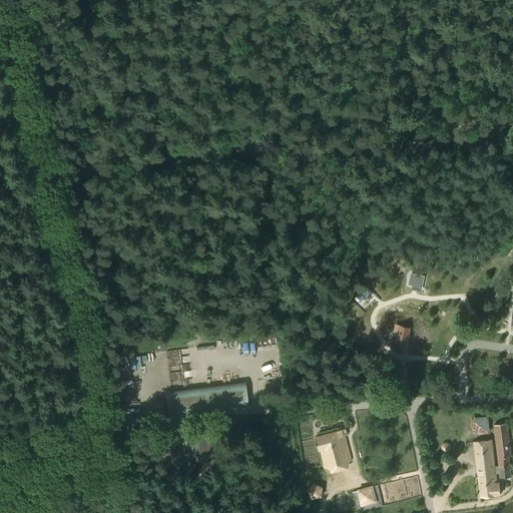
[(409,285),(421,287),(423,277),(412,275),(409,285)]
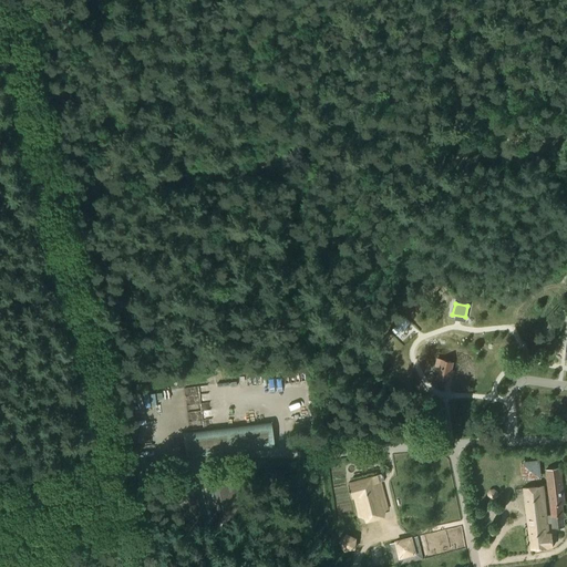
[(405,319),(393,330),(398,334),(410,323),(405,319)]
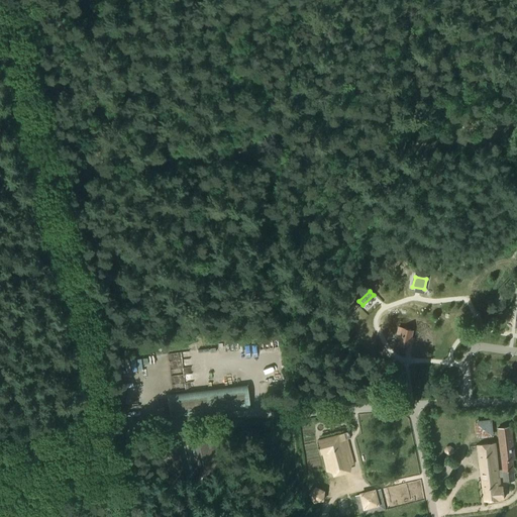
[(413,330),(403,328),(401,336),(399,344),(408,346),(409,341),(411,342),(413,342),(414,338),(412,338),(413,330)]
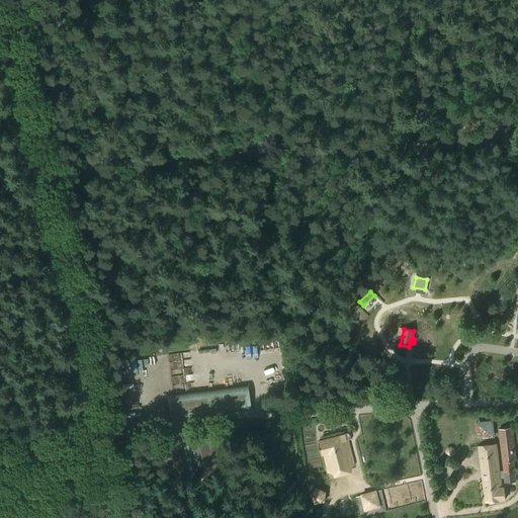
[(169,418),(251,408),(248,384),(167,396),(169,418)]
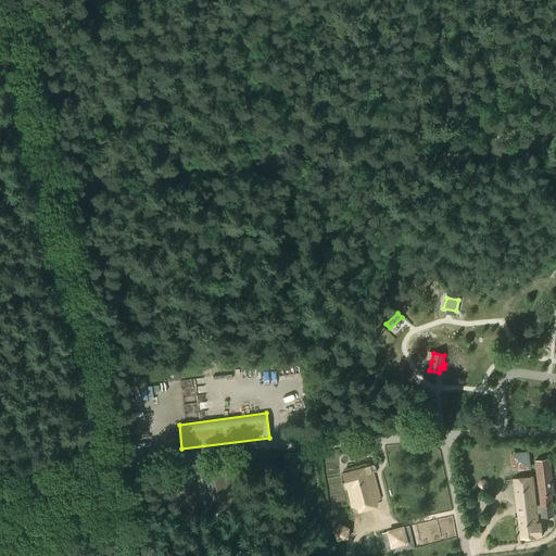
[(529,452),(510,454),(513,471),(531,470),(529,452)]
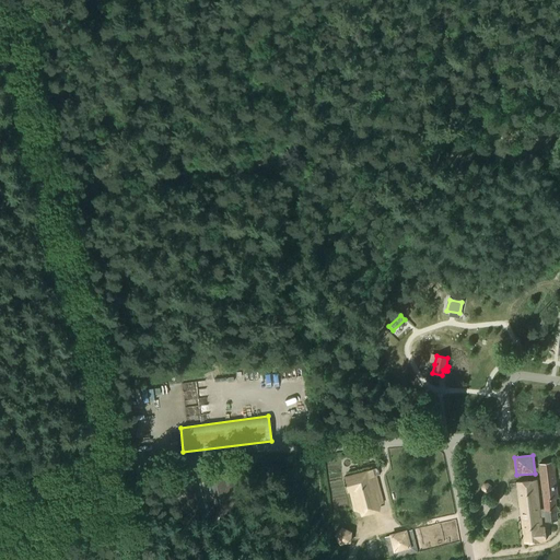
[(516,482),(524,543),(547,540),(545,528),(544,528),(541,517),(545,517),(545,522),(559,520),(556,499),(559,498),(555,462),(538,464),(544,509),(540,510),(537,480),(516,482)]
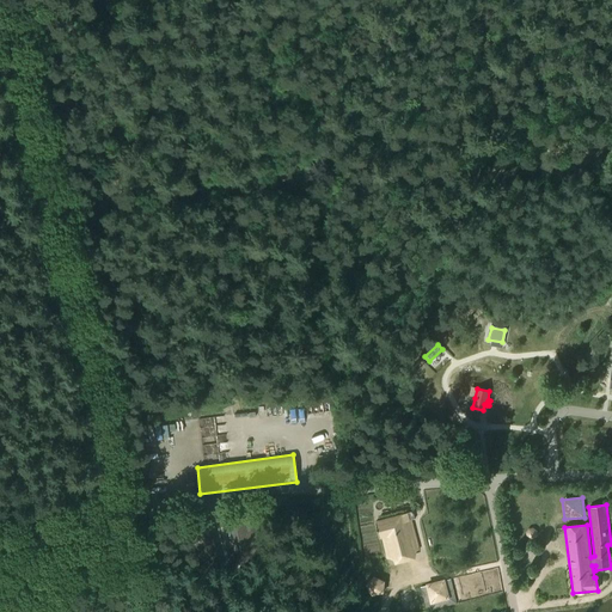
[(225,515),(237,563),(261,557),(250,509),(225,515)]
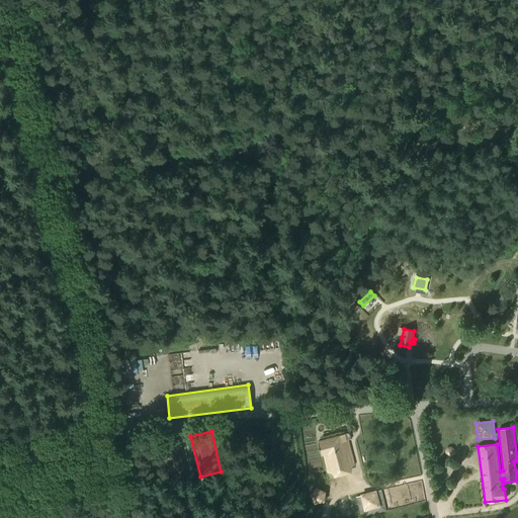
[(318,441),(322,454),(324,454),(328,472),(341,468),(354,465),(352,457),(347,440),(351,439),(350,436),(350,433),(318,441)]
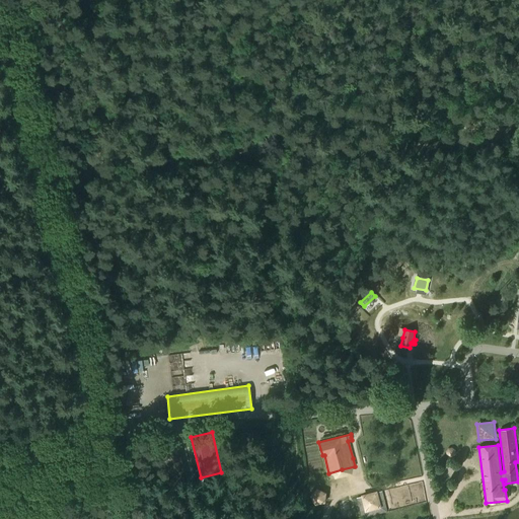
[(155,446),(163,487),(186,483),(176,441),(155,446)]
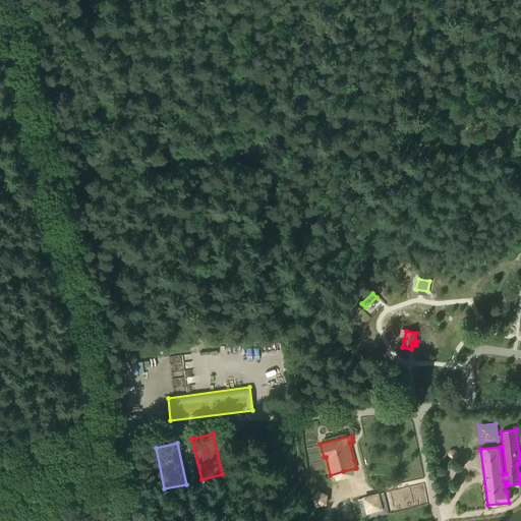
[(452,459),(455,458),(457,456),(456,452),(454,451),(450,451),(448,454),(449,457),(452,459)]
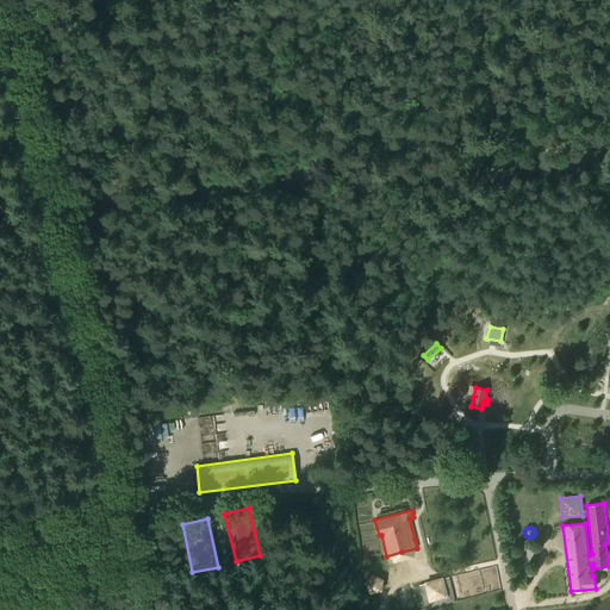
[(384,580),(373,576),(366,583),(371,593),(383,592),(384,580)]
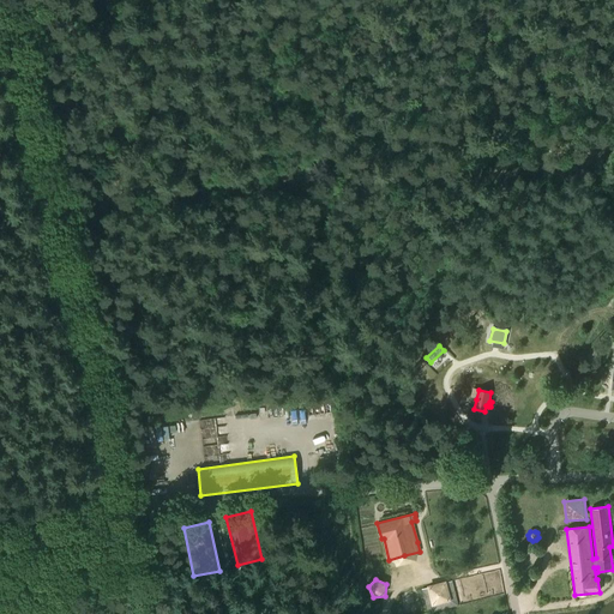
[(452,581),(422,588),(428,611),(458,603),(452,581)]
